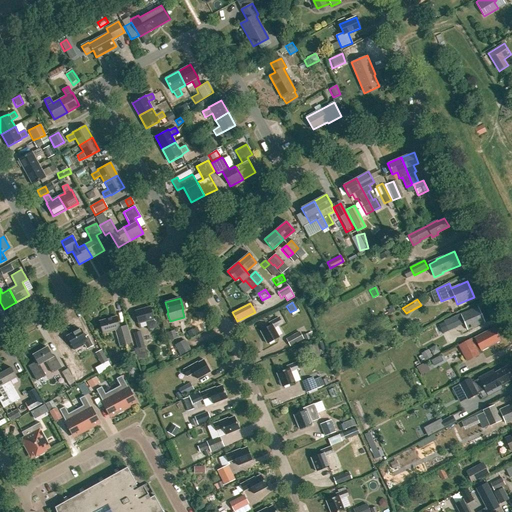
[(146,321),(147,326),(148,330),(158,327),(156,318),(153,319),(150,307),(135,311),(138,324),(146,321)]
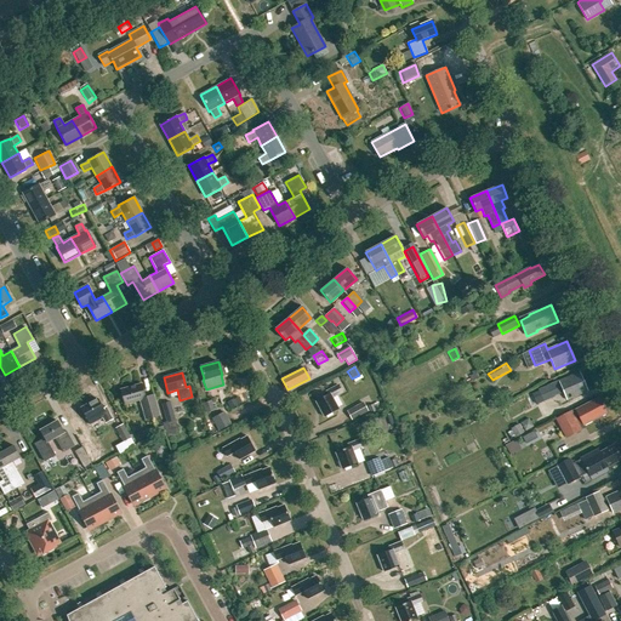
[(537,405),(564,393),(567,400),(587,391),(584,380),(580,372),(558,381),(539,389),(539,392),(533,394),(537,405)]
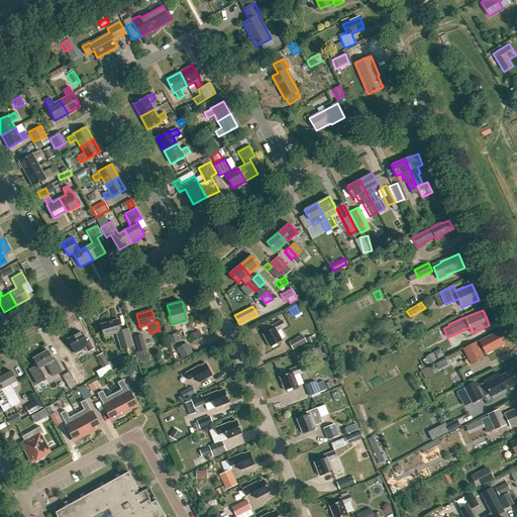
[(119,341),(121,349),(132,346),(130,338),(127,329),(121,330),(117,319),(100,324),(103,336),(116,333),(119,341)]
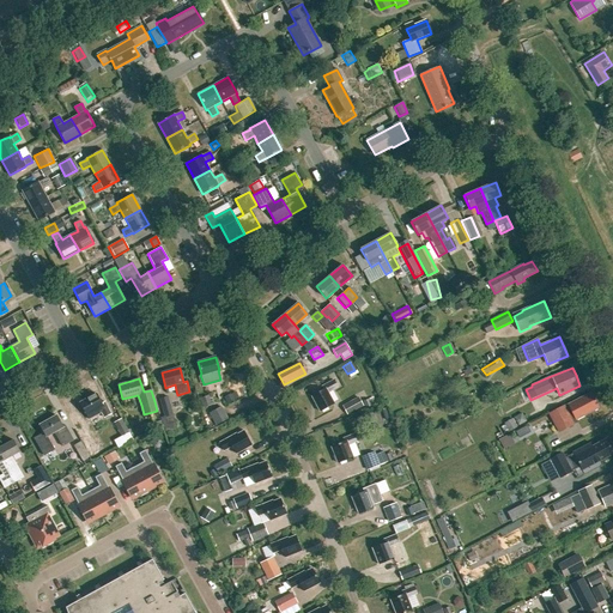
[(322,387),(323,389),(311,396),(320,412),(334,404),(327,392),(338,387),(334,381),(322,387)]
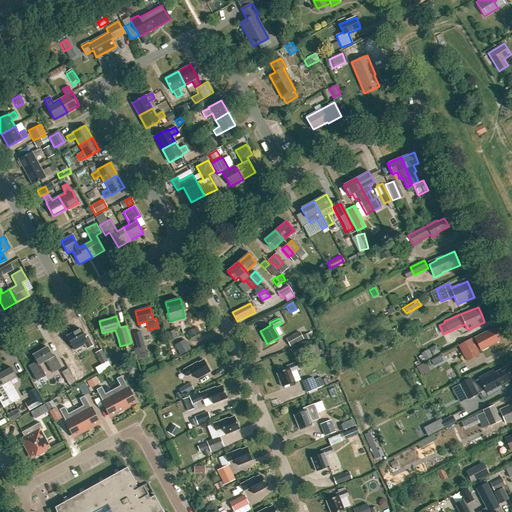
[(499,340),(493,328),(475,338),(474,337),(459,345),(466,360),(478,354),(476,351),(480,349),(480,350),(499,340)]
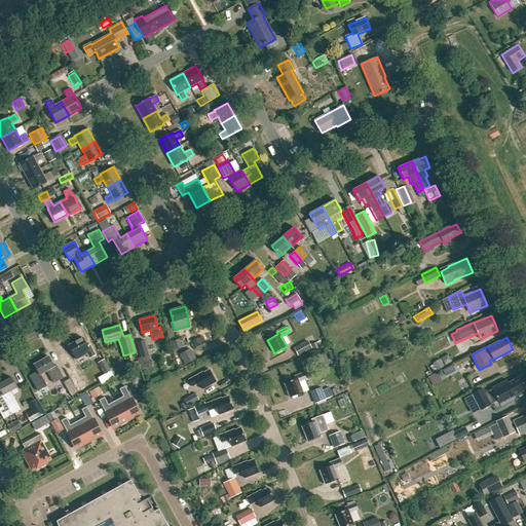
[(68,345),(74,355),(76,360),(86,353),(89,359),(96,355),(89,345),(87,346),(82,338),(68,345)]
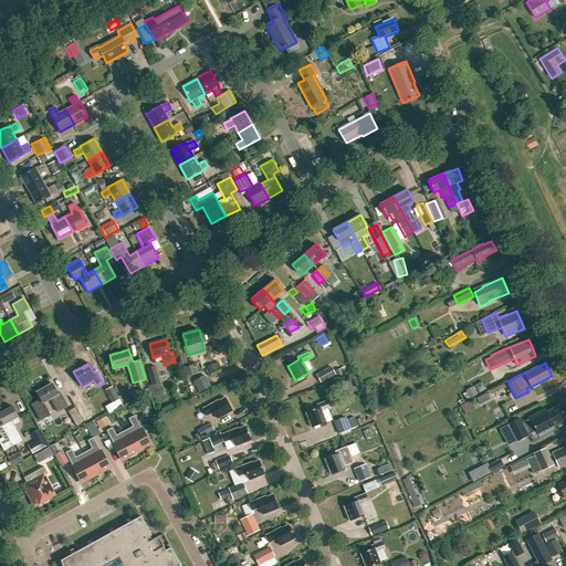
[(195,375),(191,365),(185,368),(187,377),(195,375)]
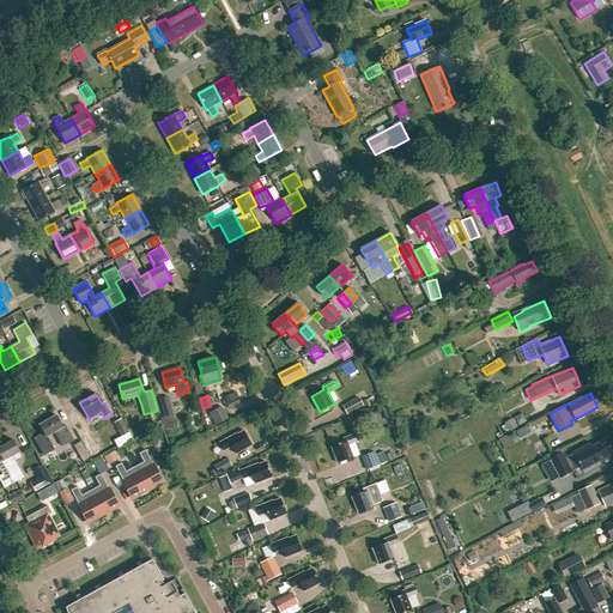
[(349,405),(354,413),(370,405),(365,395),(349,405)]
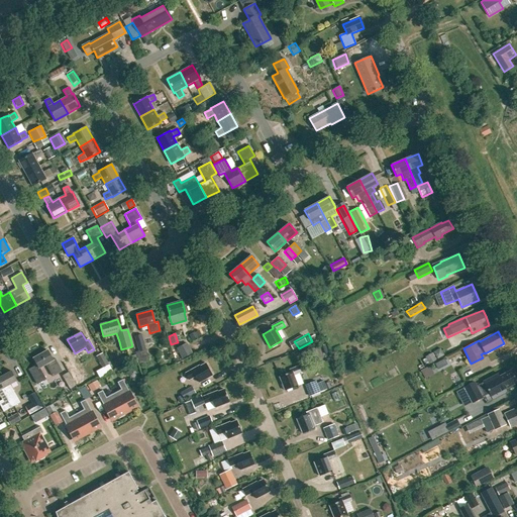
[(134,336),(138,350),(146,348),(141,334),(134,336)]
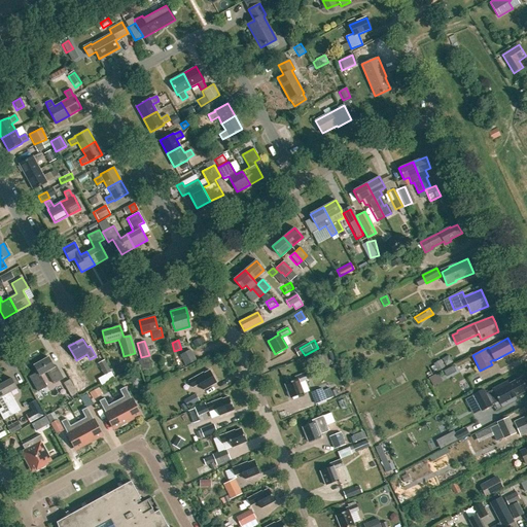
[(179,355),(184,364),(195,359),(188,349),(179,355)]
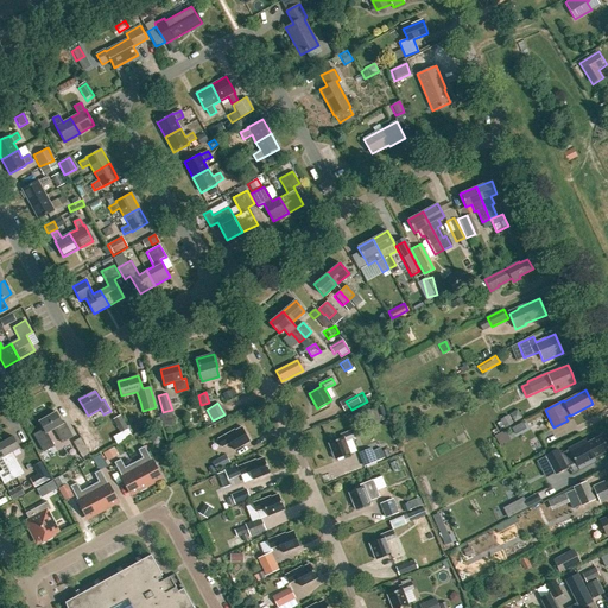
[(521,417),(517,410),(510,415),(514,422),(521,417)]
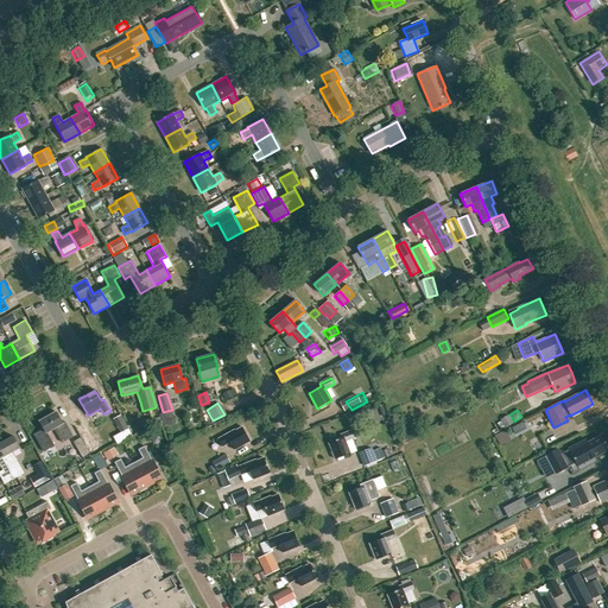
[(33,435),(44,453),(55,447),(46,432),(54,429),(62,443),(71,437),(69,432),(70,432),(64,422),(62,423),(56,412),(39,422),(44,429),(33,435)]
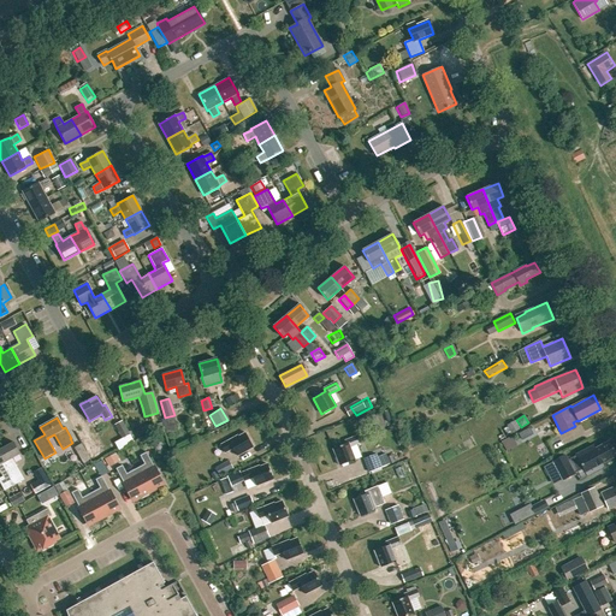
[(122,421),(113,426),(122,439),(129,434),(122,421)]
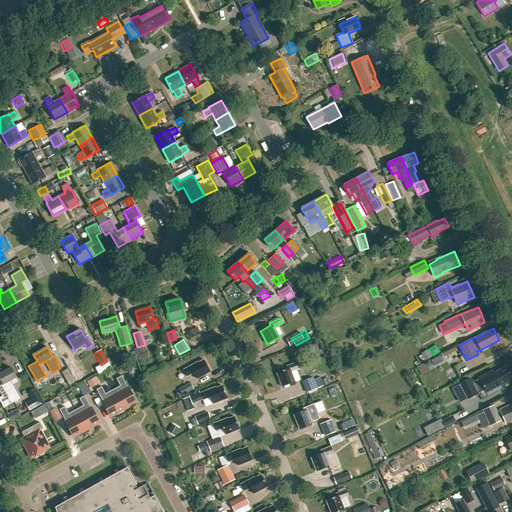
[(421,354),(425,360),(431,357),(427,350),(422,353),(421,354)]
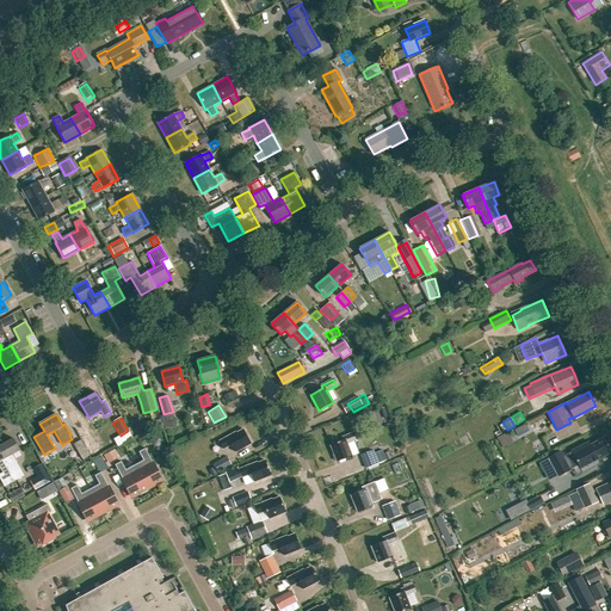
[(218,442),(223,449),(230,445),(235,452),(251,443),(244,430),(236,433),(236,432),(218,442)]
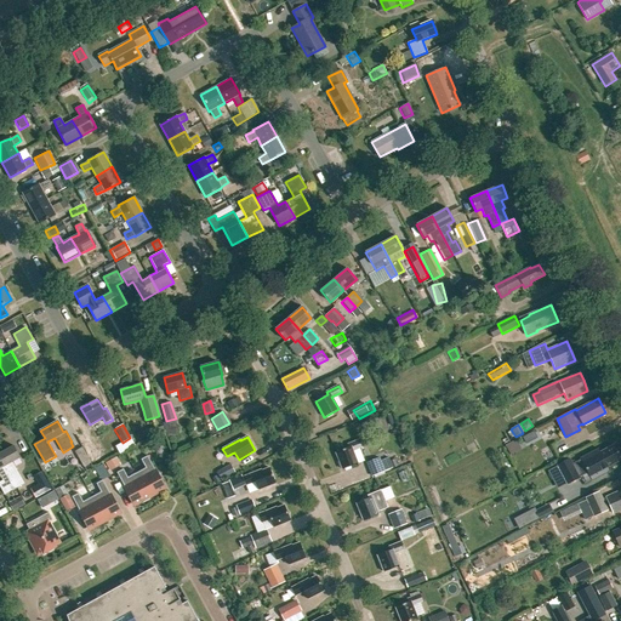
[(336,453),(342,469),(358,463),(352,450),(363,446),(360,439),(347,444),(348,448),(336,453)]
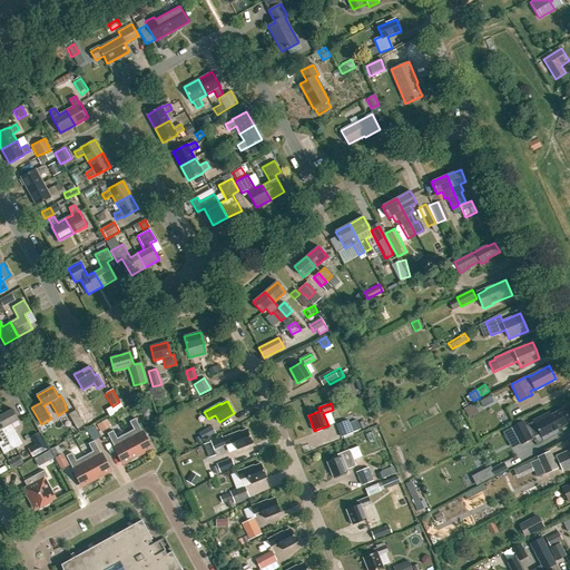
[(0,415),(0,420),(15,448),(21,443),(11,424),(19,420),(12,409),(0,415)]
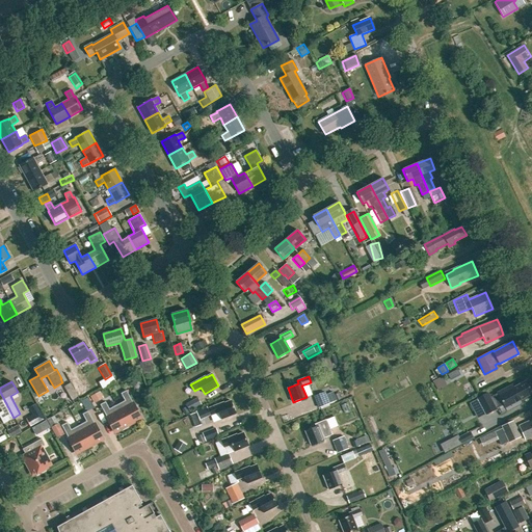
[(531,394),(531,393),(526,381),(513,388),(512,384),(497,393),(497,394),(489,398),(487,393),(477,399),(486,415),(496,409),(496,408),(503,405),(507,411),(522,403),(520,401),(531,394)]
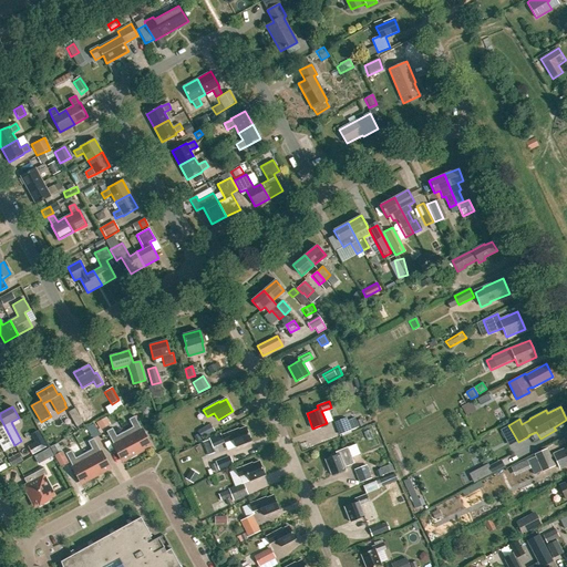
[(69,412),(76,425),(82,422),(74,409),(69,412)]
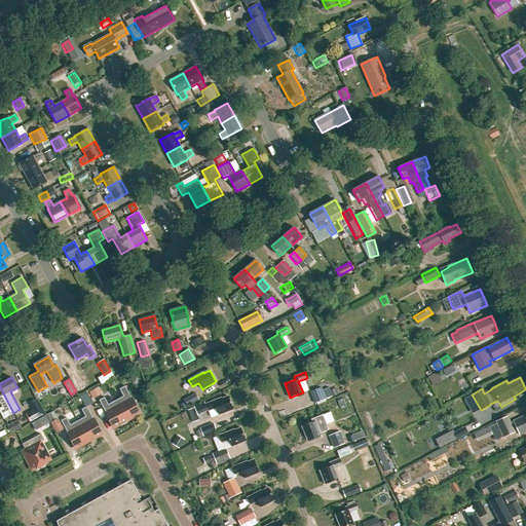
[(310,388),(315,401),(326,396),(321,384),(310,388)]
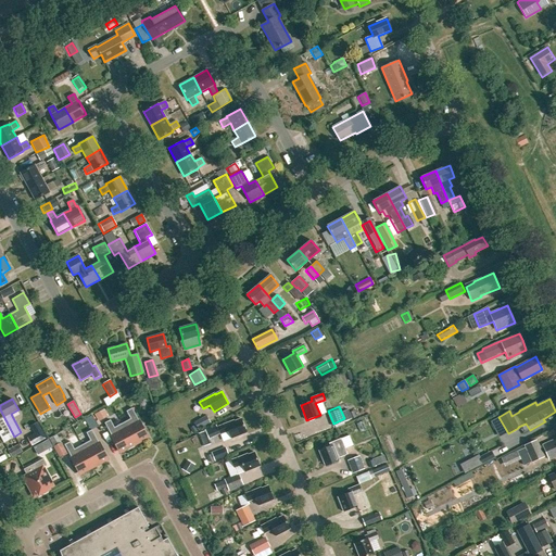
[(123,424),(134,445),(148,438),(131,408),(126,412),(130,419),(123,424)]
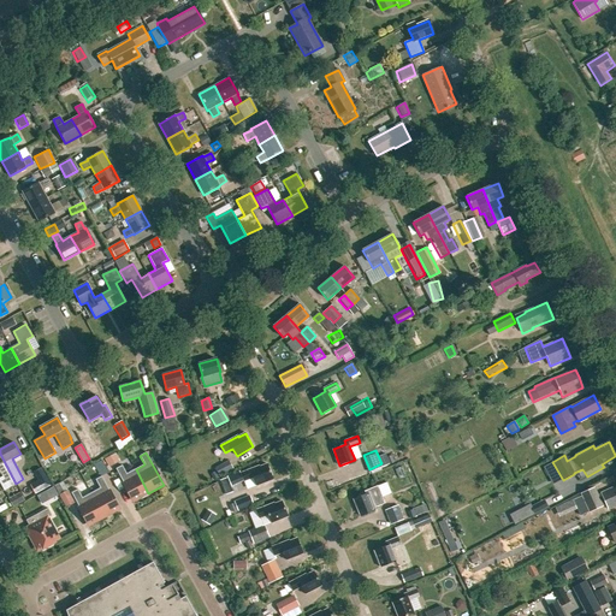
[(0,477),(0,483),(4,490),(16,484),(0,454),(0,472),(3,477),(0,477)]
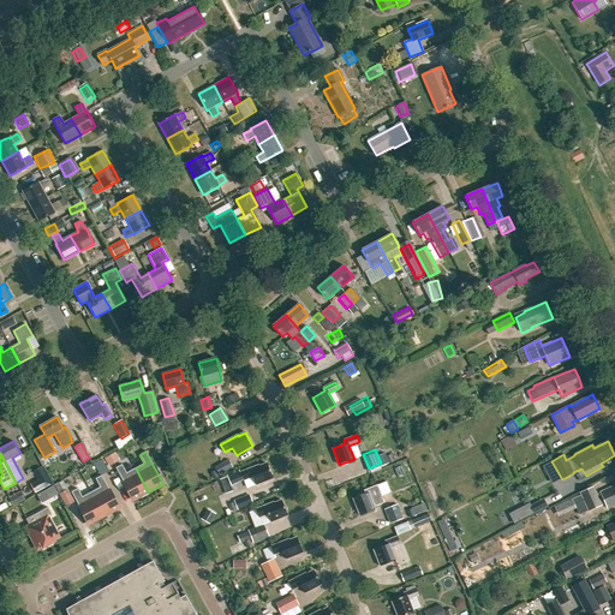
[(105,458),(108,466),(119,460),(114,453),(105,458)]
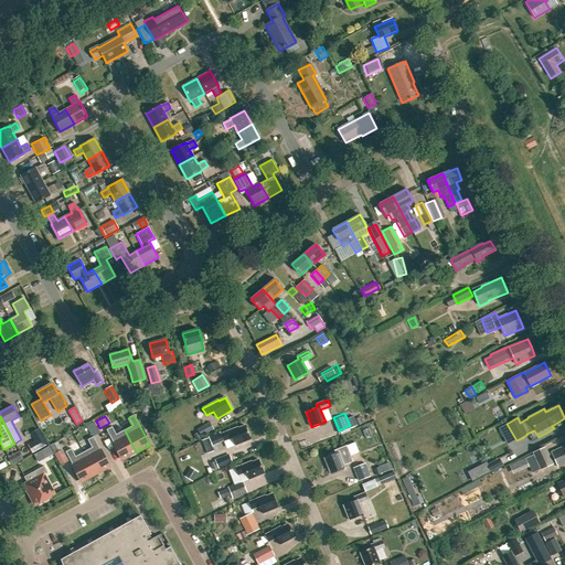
[(210,422),(196,428),(201,436),(213,429),(210,422)]
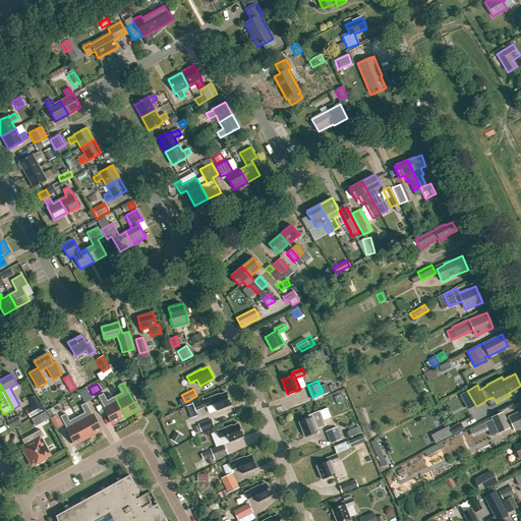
[(214,404),(217,410),(231,405),(226,393),(220,395),(219,394),(204,400),(207,406),(214,404)]
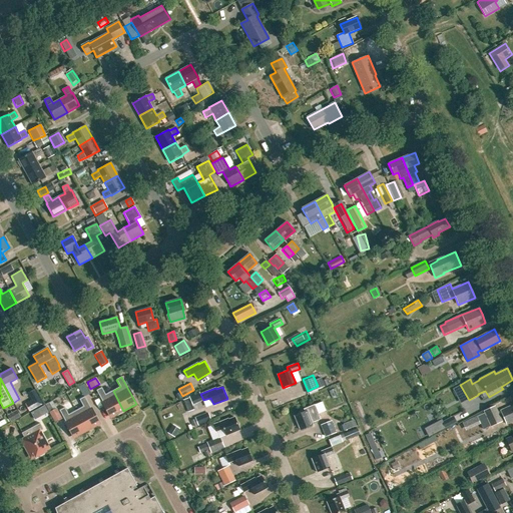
[(96,391),(111,418),(123,411),(113,391),(105,395),(101,388),(96,391)]
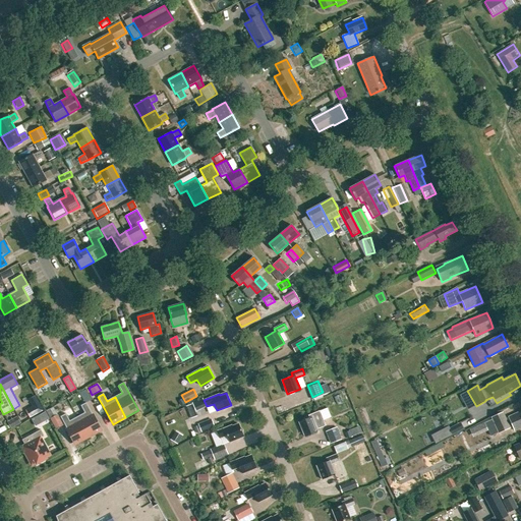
[(77,417),(88,438),(101,430),(87,403),(80,406),(84,413),(77,417)]
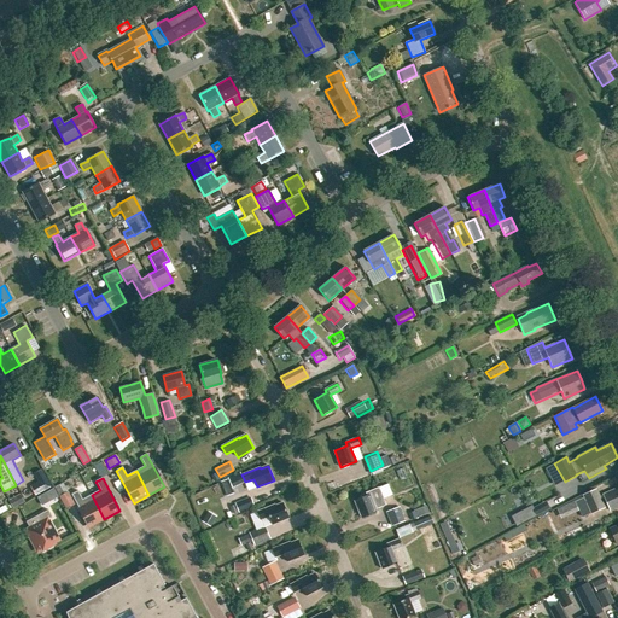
[(220,482),(226,495),(233,491),(227,478),(220,482)]
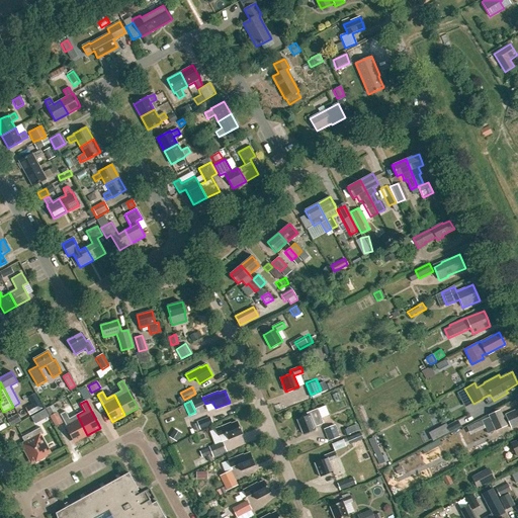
[(324,416),(332,413),(329,404),(321,406),(324,416)]
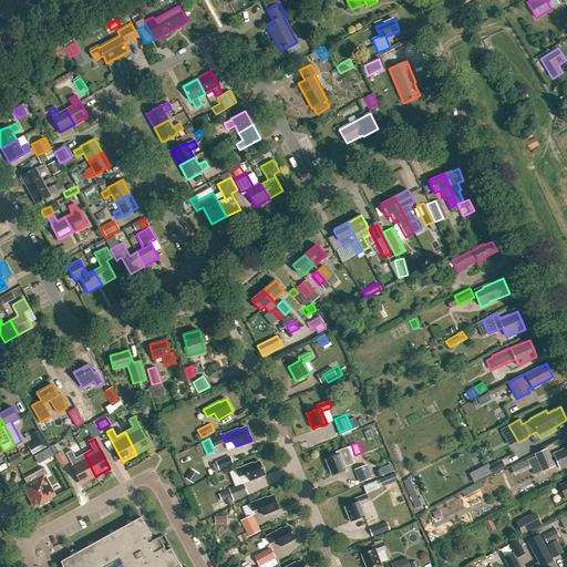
[(535,454),(543,472),(558,464),(559,468),(566,465),(566,446),(550,455),(547,449),(535,454)]
